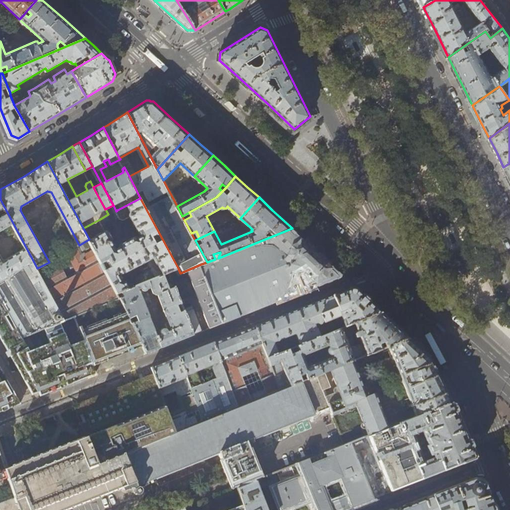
[(140,198),(117,210),(121,217),(125,218),(131,215),(141,236),(138,238),(136,236),(135,236),(122,243),(120,245),(121,247),(117,249),(112,239),(112,237),(108,230),(106,229),(100,219),(83,228),(89,239),(94,248),(117,292),(170,271),(178,268),(140,198)]
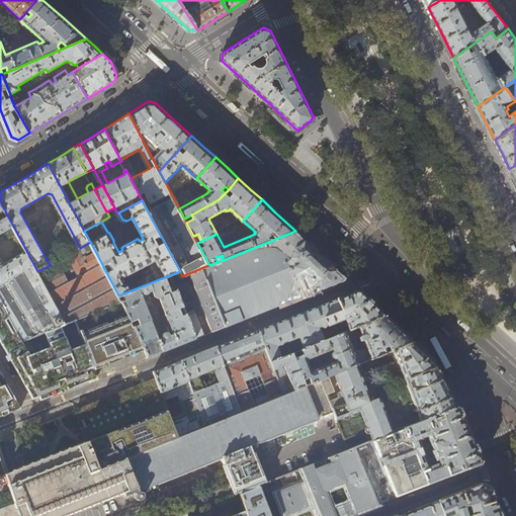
[(43,279),(37,271),(0,201),(0,295),(5,305),(23,340),(47,331),(62,325),(67,323),(43,279)]
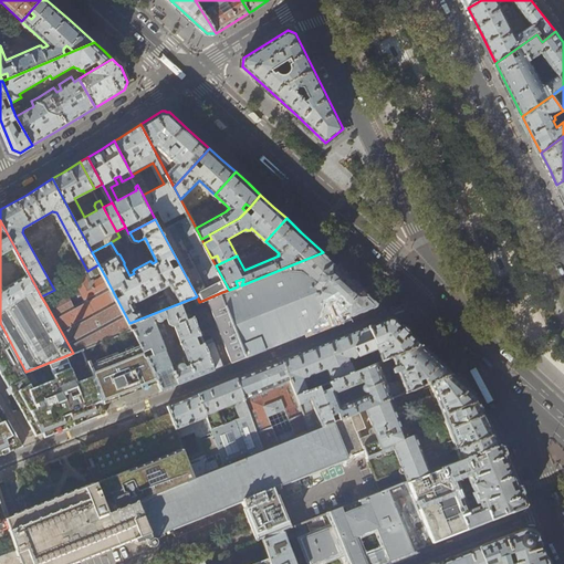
[(327,257),(323,252),(241,285),(238,286),(229,290),(222,292),(247,356),(306,332),(377,304),(378,302),(361,288),(327,257)]
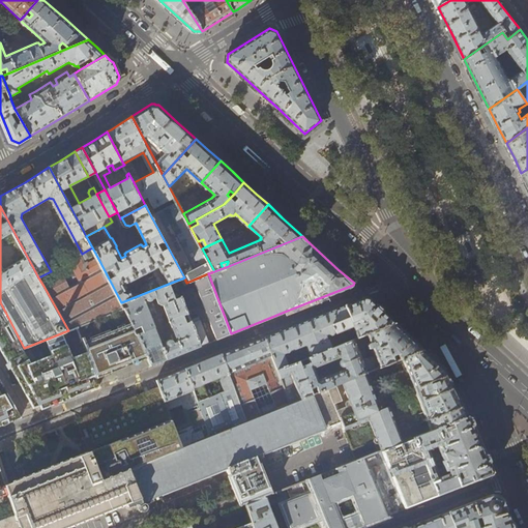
[(64,274),(44,286),(68,330),(79,326),(124,308),(121,302),(97,257),(90,261),(89,260),(85,262),(82,255),(70,261),(81,280),(70,285),(64,274)]
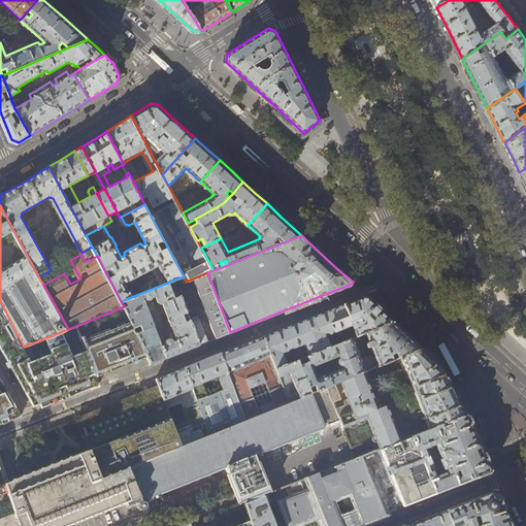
[(184,276),(175,280),(187,307),(203,301),(218,337),(230,332),(207,272),(186,282),(184,276)]
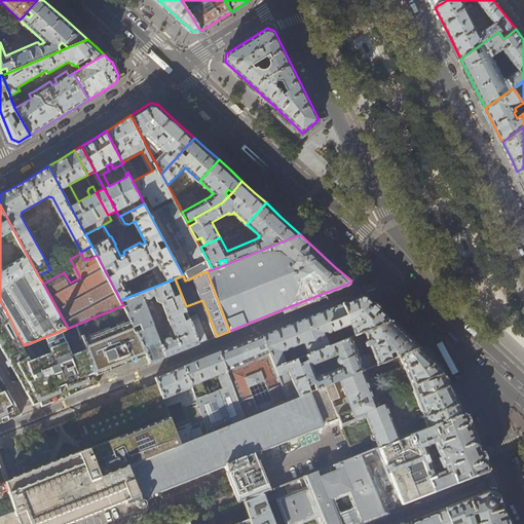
[(146,351),(148,353),(151,362),(176,352),(200,342),(188,312),(186,306),(175,278),(120,300),(123,305),(125,305),(146,351)]
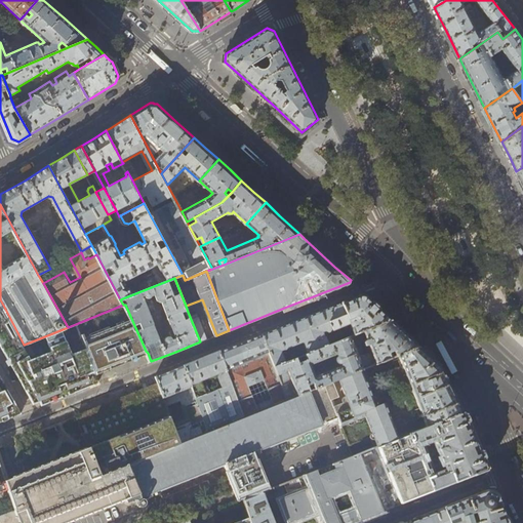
[(364,330),(392,319),(389,316),(367,296),(365,295),(364,294),(361,294),(307,316),(263,333),(276,366),(292,359),(291,357),(285,359),(282,351),(304,342),(308,353),(329,345),(326,335),(325,336),(323,331),(326,330),(329,331),(343,326),(344,329),(347,328),(350,336),(351,335),(364,330)]
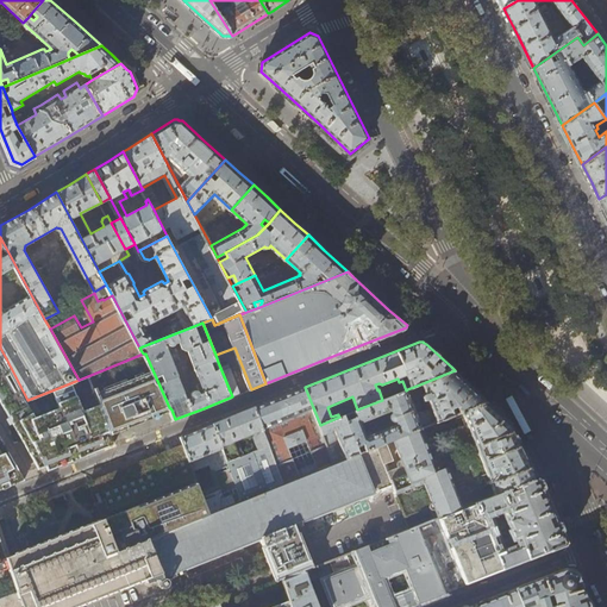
[(0,398),(39,468),(47,465),(49,469),(116,443),(112,435),(113,433),(112,430),(101,402),(83,410),(73,382),(55,389),(61,406),(36,415),(27,400),(6,358),(0,348),(0,398)]
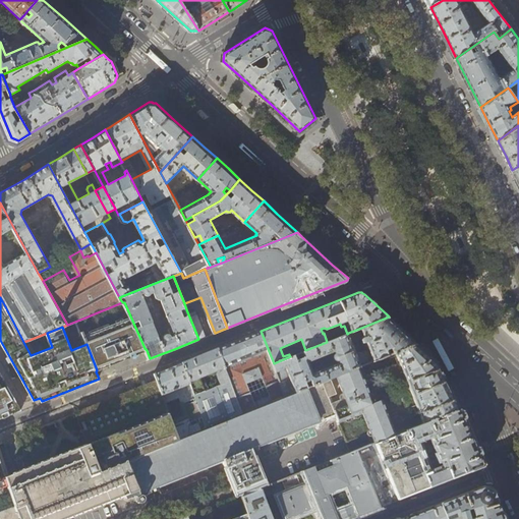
[(145,348),(124,302),(122,302),(77,321),(87,344),(96,367),(109,362),(110,364),(122,360),(132,356),(130,353),(145,348)]
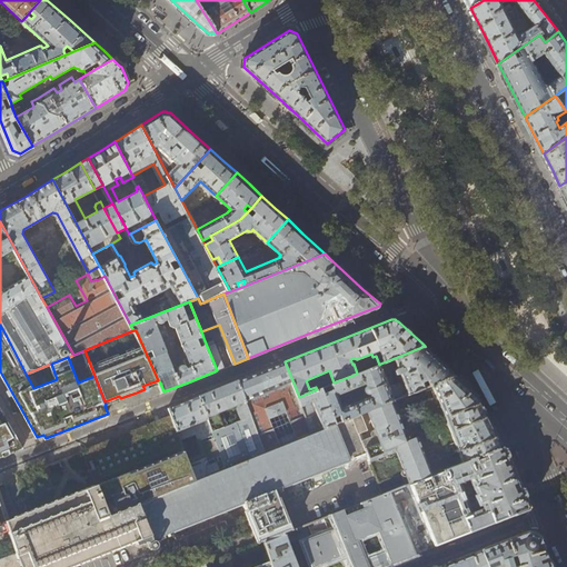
[(214,335),(204,338),(217,370),(226,367),(214,335)]
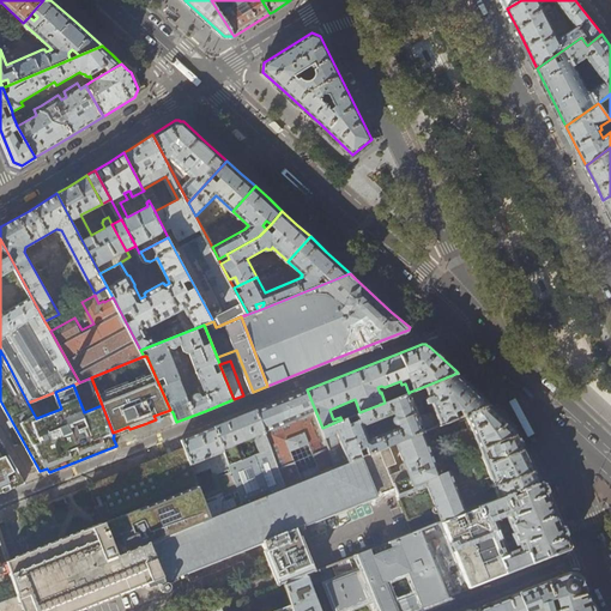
[(410,392),(409,393),(385,403),(360,412),(342,419),(322,428),(338,465),(388,445),(424,430),(454,418),(466,413),(491,404),(461,376),(458,373),(425,386),(429,394),(425,397),(428,400),(431,399),(435,409),(419,416),(410,392)]
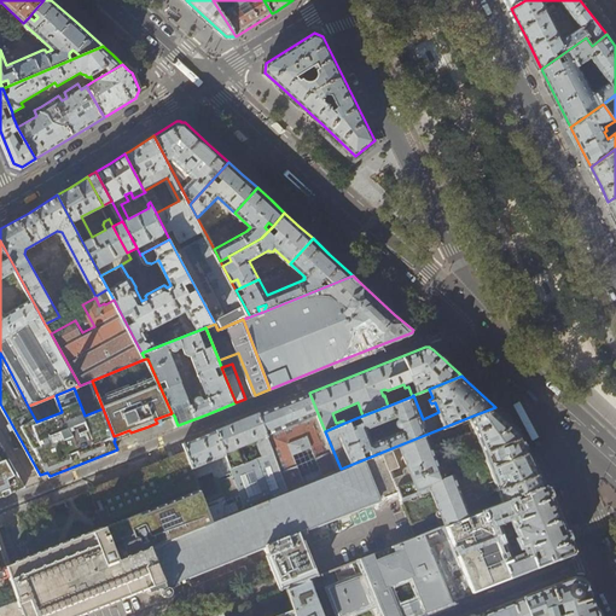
[(277,405),(260,411),(291,489),(341,469),(325,431),(309,393),(309,391),(298,395),(277,405)]
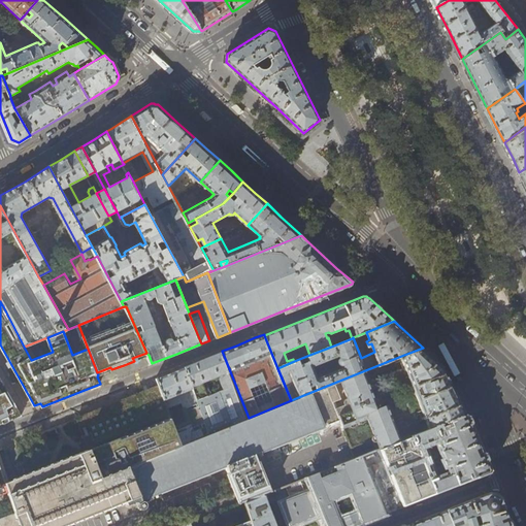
[(450,380),(446,370),(442,365),(423,348),(401,356),(405,366),(369,381),(365,370),(334,383),(339,397),(337,398),(339,403),(335,405),(340,419),(352,447),(374,438),(377,449),(402,439),(398,429),(426,418),(430,428),(467,414),(464,408),(457,393),(454,387),(453,386),(453,384),(450,380)]
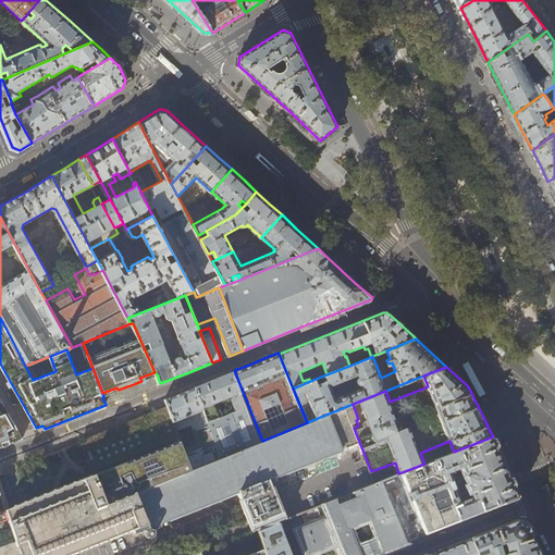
[(196,386),(224,456),(262,441),(234,370),(216,378),(196,386)]
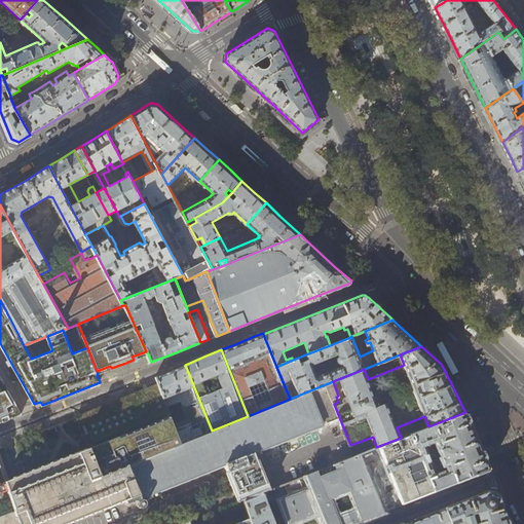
[(134,360),(148,353),(146,351),(132,357),(134,360)]
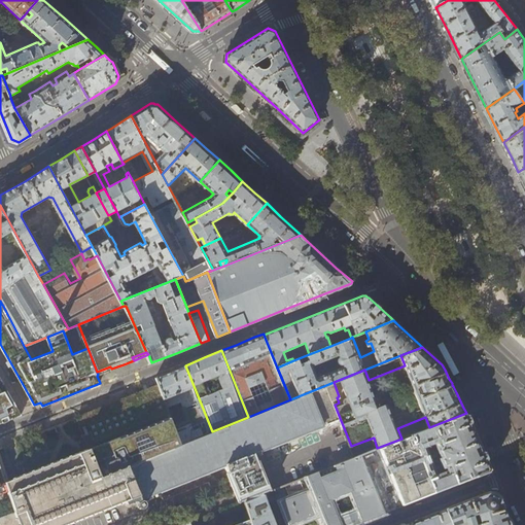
[(158,376),(161,383),(183,443),(212,431),(185,365),(171,371),(158,376)]
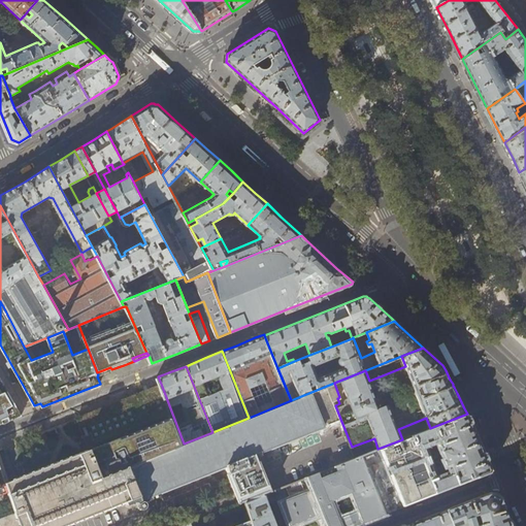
[(98,375),(111,369),(110,367),(97,372),(98,375)]
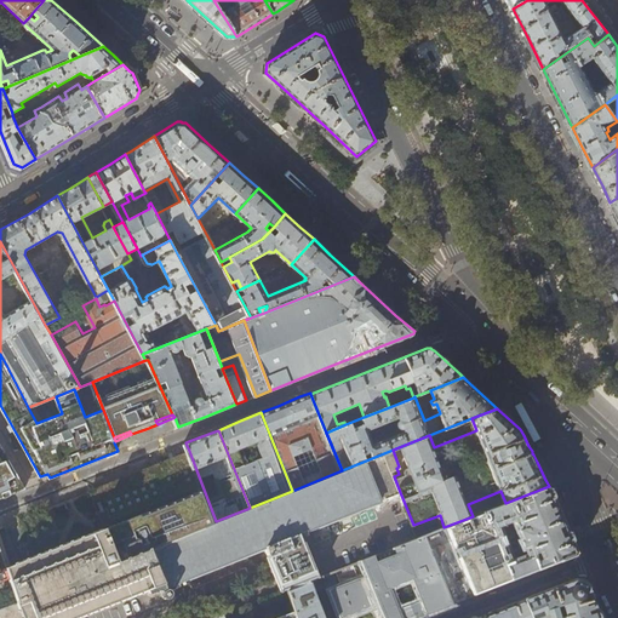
[(0,497),(26,487),(0,441),(0,497)]
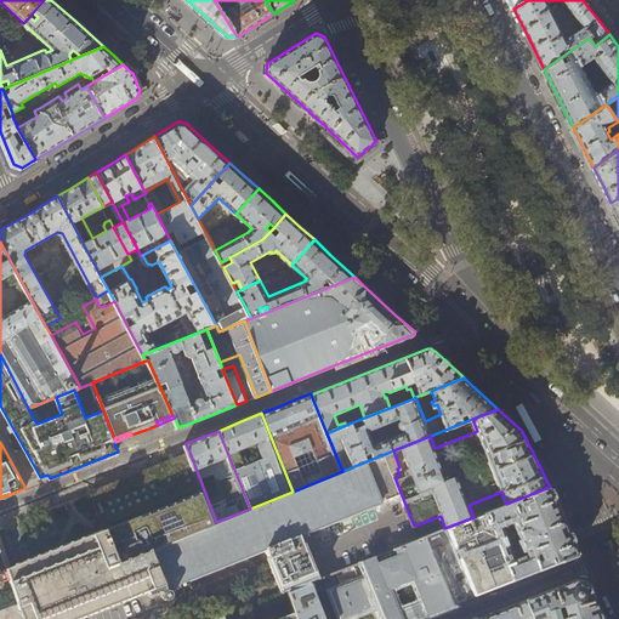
[(152,549),(165,583),(168,588),(181,583),(180,580),(267,546),(270,556),(283,592),(289,590),(317,579),(319,578),(306,543),(305,543),(301,533),(401,493),(395,477),(399,475),(397,469),(399,467),(393,450),(342,471),(293,492),(250,509),(216,522),(152,549)]
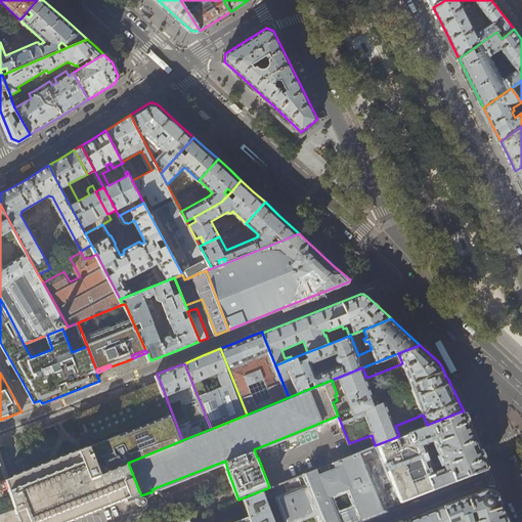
[(128,463),(182,440),(160,381),(136,390),(96,405),(78,414),(90,445),(26,471),(5,479),(8,488),(15,507),(0,513),(0,521),(61,521),(63,521),(133,494),(139,491),(128,463)]
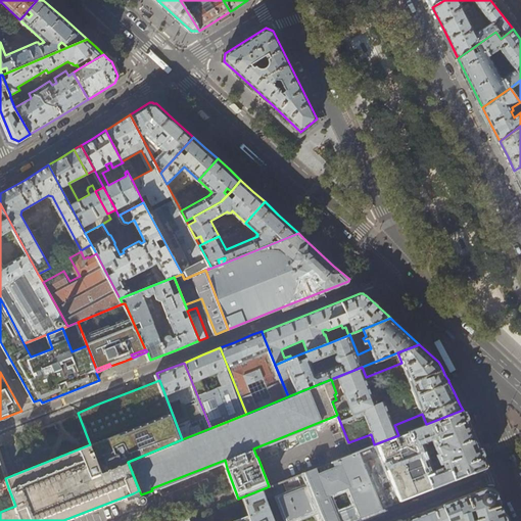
[(477,470),(487,467),(480,451),(465,415),(463,410),(426,424),(398,435),(374,444),(369,446),(376,464),(378,463),(379,465),(386,462),(401,501),(419,493),(451,481),(477,470)]
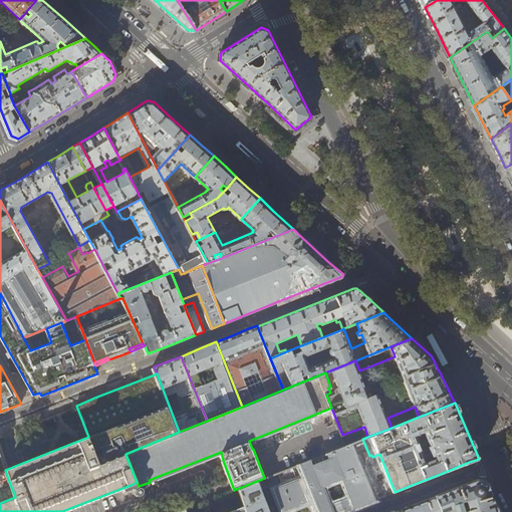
[(362,439),(264,478),(262,479),(266,488),(275,511),(285,511),(286,511),(293,509),(315,500),(320,511),(343,511),(348,510),(375,499),(359,460),(369,456),(362,439)]
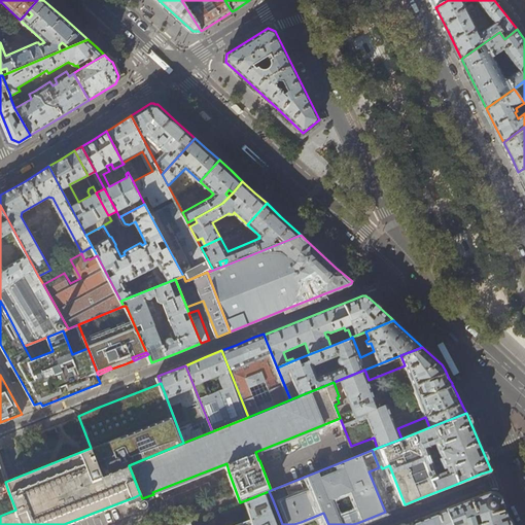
[(0,466),(0,465),(0,493),(8,491),(5,482),(0,483),(0,466)]
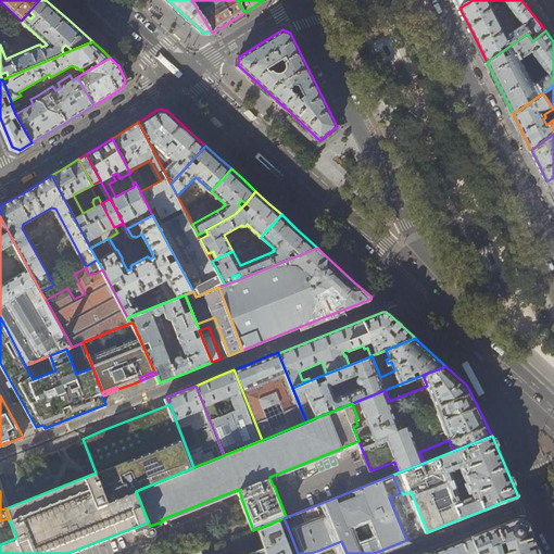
[(288,528),(284,518),(259,528),(265,548),(267,553),(292,553),(284,530),(288,528)]
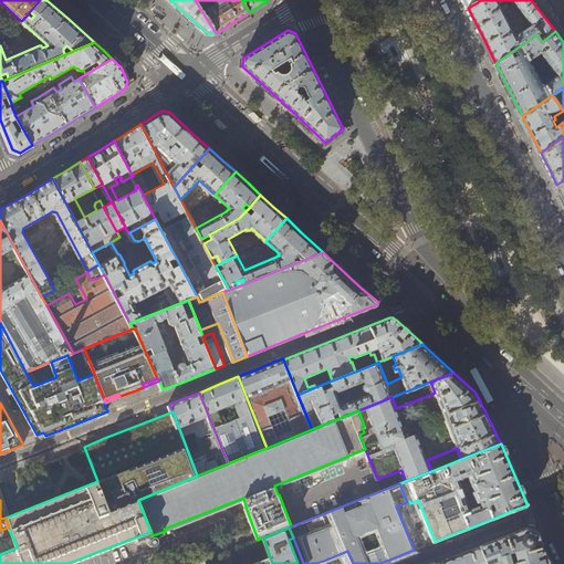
[(430,563),(499,563),(502,563),(505,563),(508,563),(547,563),(547,561),(542,545),(539,533),(525,528),(510,533),(469,550),(430,563)]
